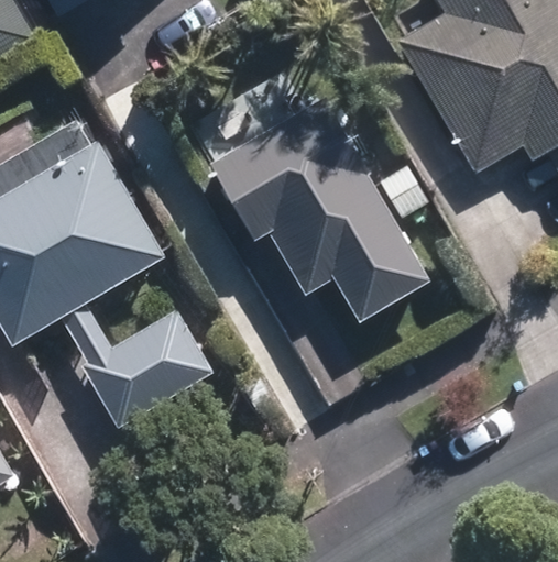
[(0,0),(0,62),(36,41),(12,0),(0,0)]
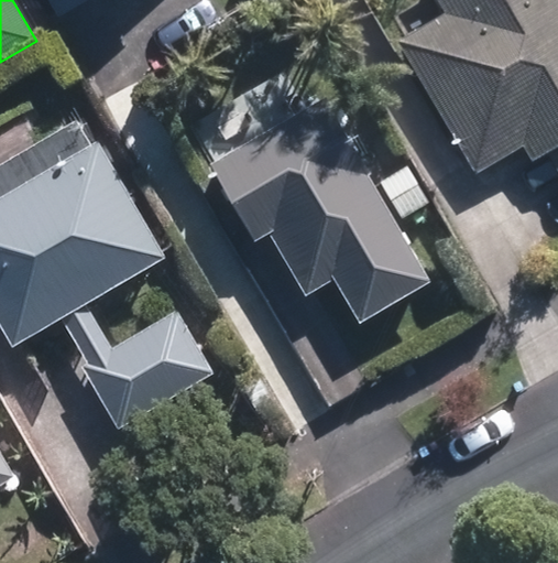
[(557,0),(438,0),(446,12),(397,41),(477,173),(524,144),(533,161),(549,151),(557,165),(557,0)]
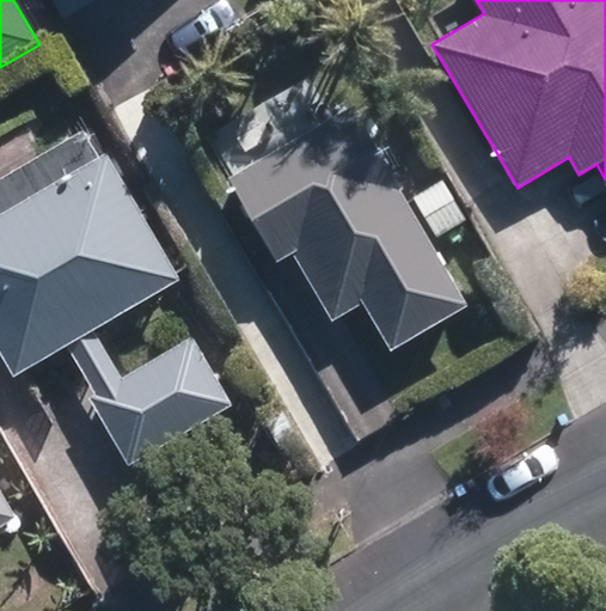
[(352,107),(226,177),(276,263),(292,254),(330,322),(362,303),(390,352),(466,306),(352,107)]
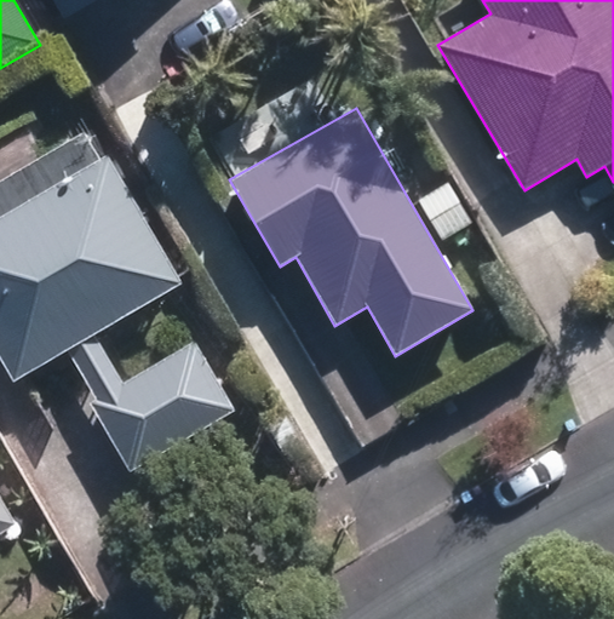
[(0,359),(15,383),(183,284),(108,154),(102,158),(86,130),(0,181),(0,359)]
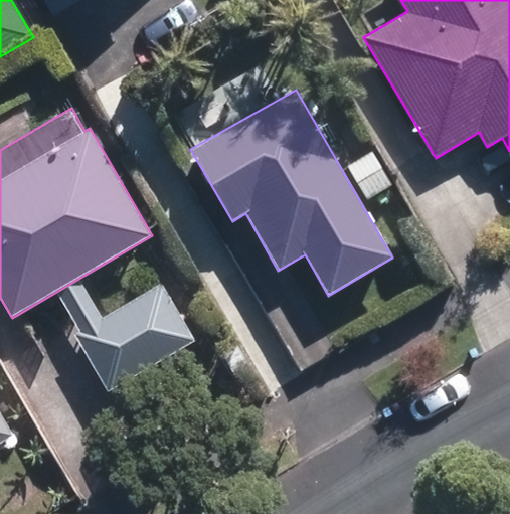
[(389,185),(371,152),(348,165),(365,198),(389,185)]
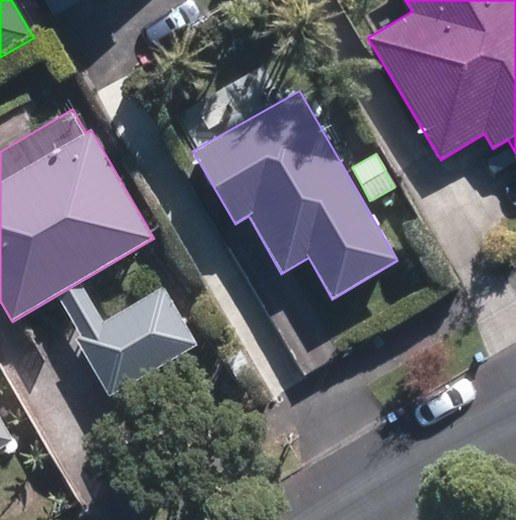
[(0,448),(17,438),(0,409),(0,448)]
